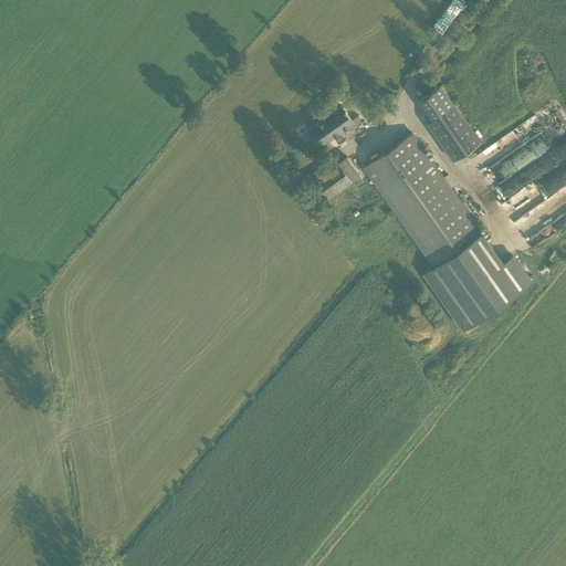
[(452,163),(481,143),(440,85),(417,102),(429,119),(423,123),(452,163)]
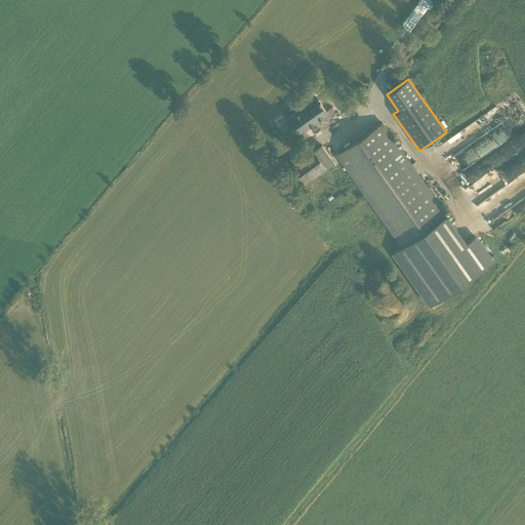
[(481,171),(524,147),(507,116),(524,104),(524,91),(456,132),(467,148),(447,159),(455,172),(475,161),(481,171)]
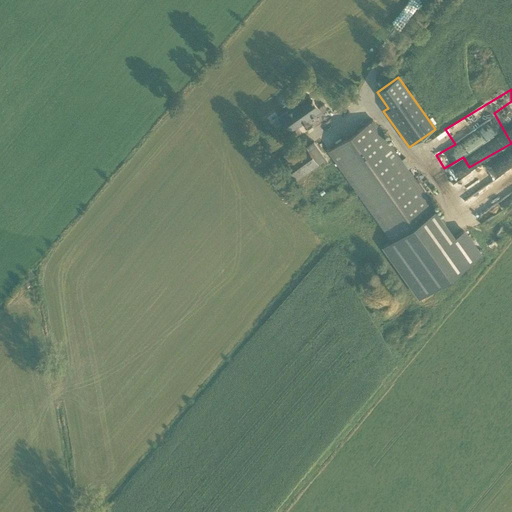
[(309,94),(276,118),(288,135),(321,111),(309,94)]
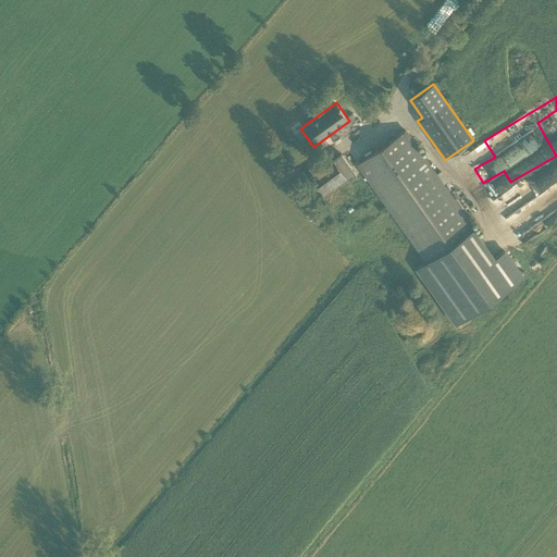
[(236,135),(224,126),(213,139),(225,149),(236,135)]
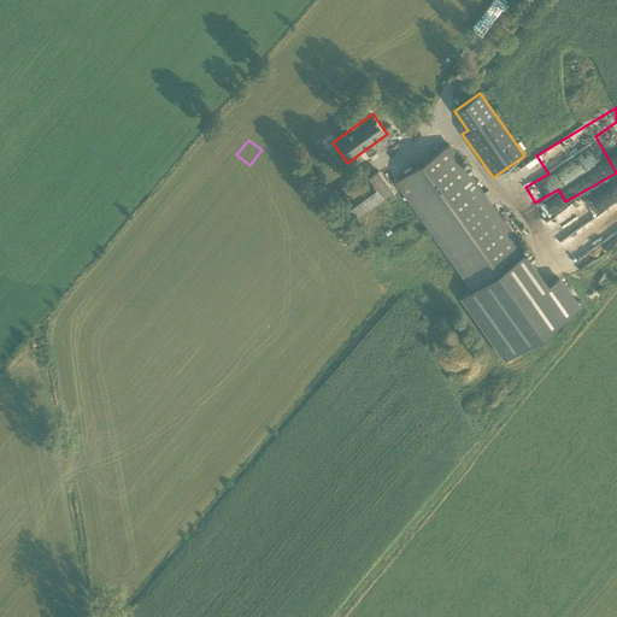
[(460,300),(503,360),(580,307),(559,277),(547,286),(450,144),(393,183),(469,293),(460,300)]
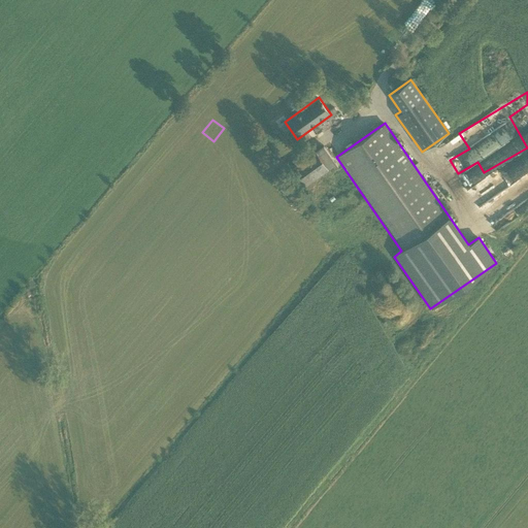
[(289,169),(303,189),(336,165),(322,145),(289,169)]
